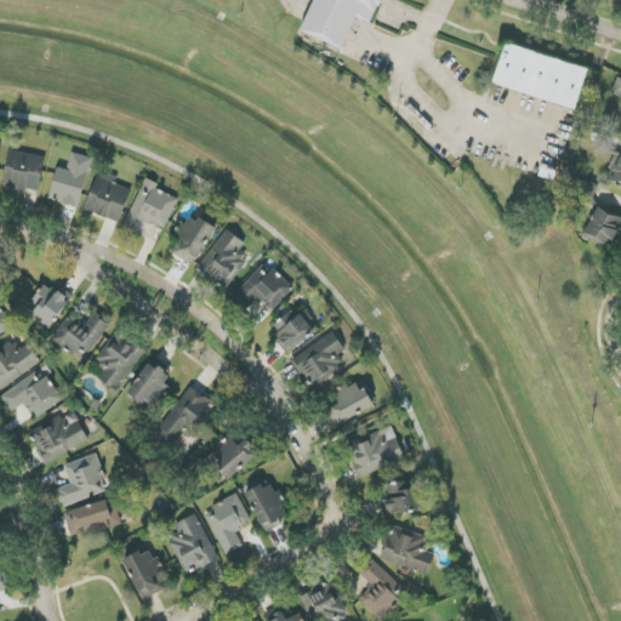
[(314,0),(302,33),(343,50),(357,17),(371,24),(381,0),(314,0)]
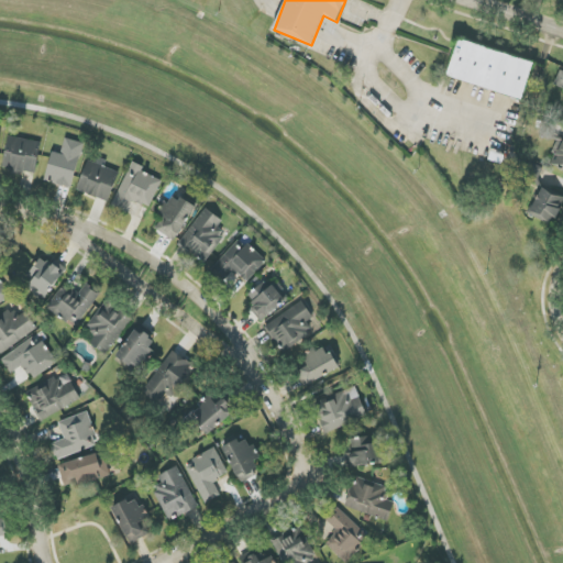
[(446,77),(522,100),(533,62),(459,39),(446,77)]
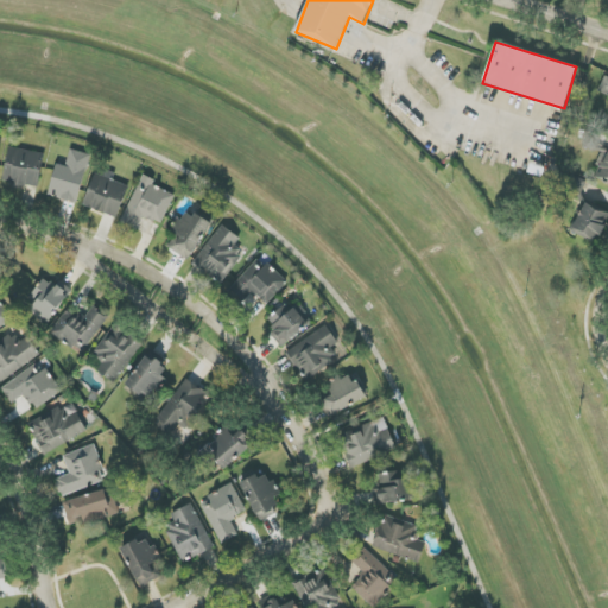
[(39,188),(44,152),(8,147),(4,183),(39,188)]
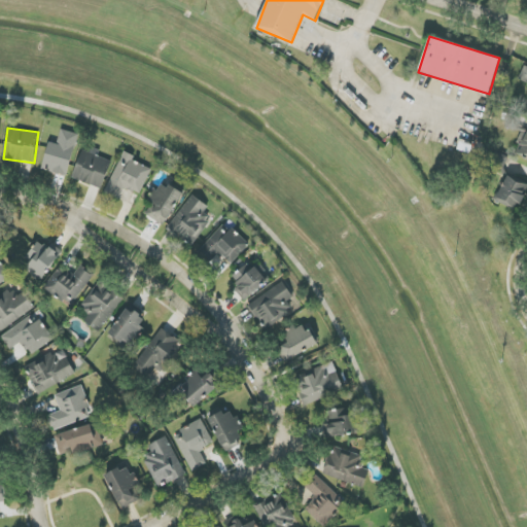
[(49,142),(42,169),(68,175),(78,134),(61,130),(58,144),(49,142)]
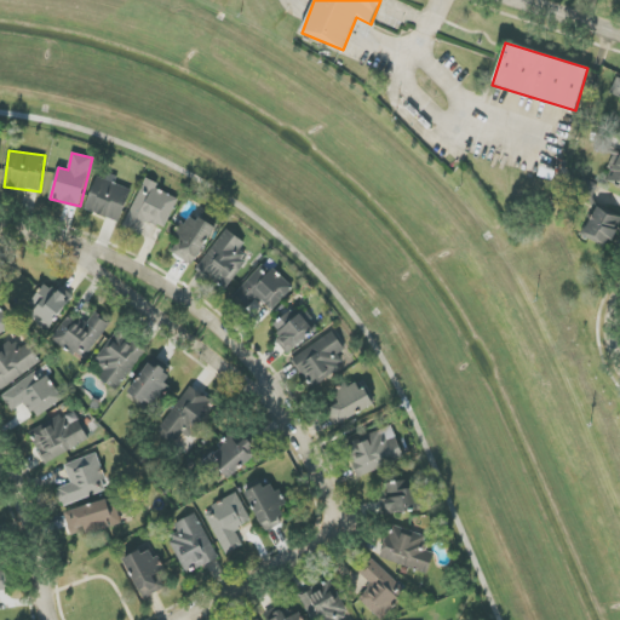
[(619,154),(609,182),(619,185),(619,154)]
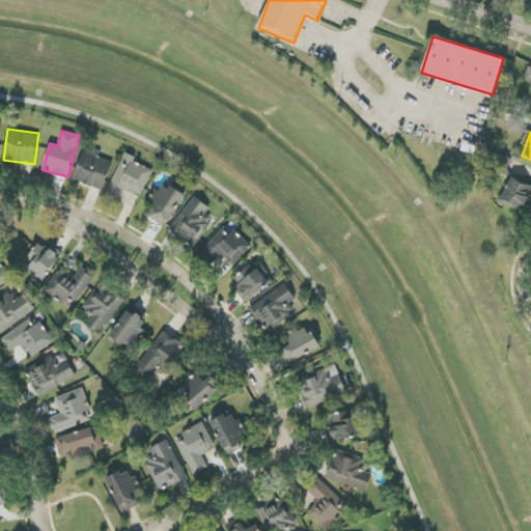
[(102,191),(113,163),(84,151),(73,178),(102,191)]
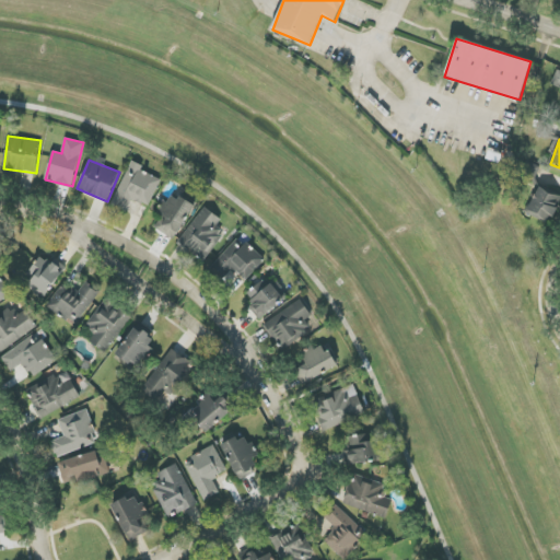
[(149,207),(162,179),(140,170),(142,165),(131,161),(112,206),(127,212),(132,199),(149,207)]
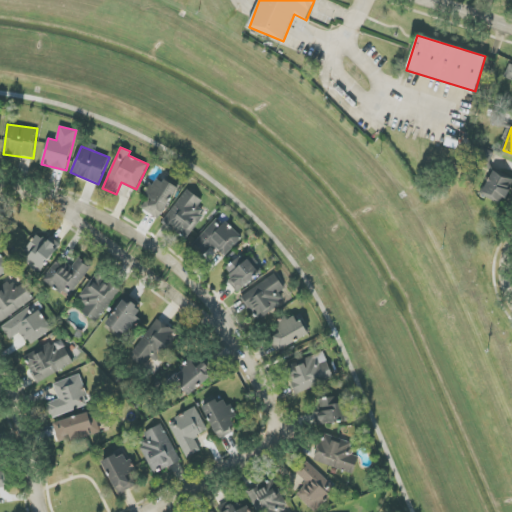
[(503,203),(511,180),(511,179),(491,171),(482,195),(503,203)]
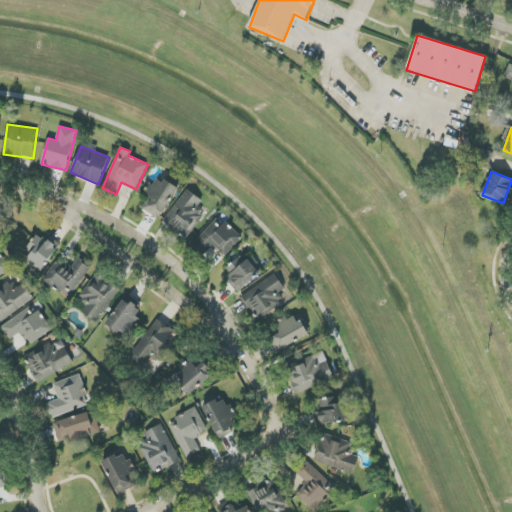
[(144,195),(150,199),(143,209),(159,219),(178,189),(156,175),(144,195)]
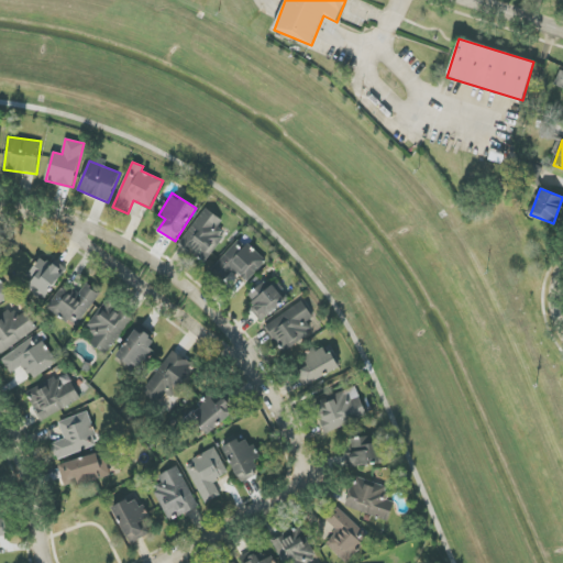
[(222,220),(206,208),(179,244),(205,263),(224,236),(216,230),(222,220)]
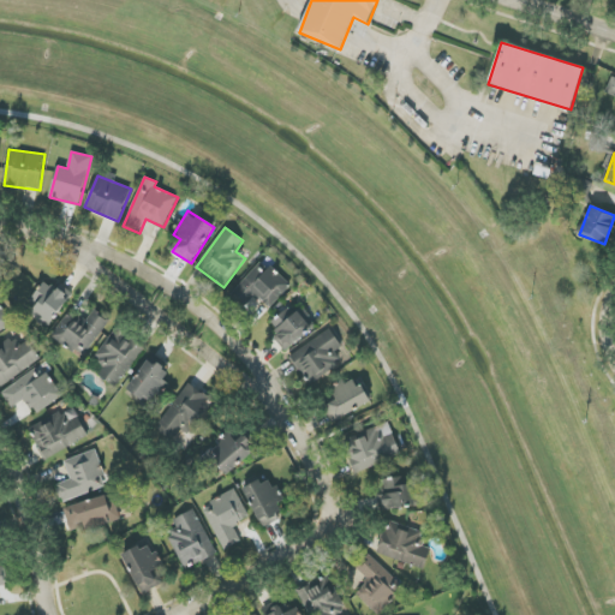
[(255,296),(270,309),(291,286),(262,261),(231,294),(245,308),(255,296)]
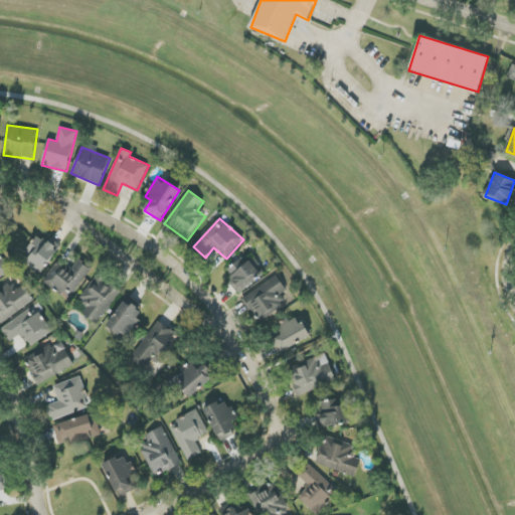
[(42,275),(60,244),(49,238),(47,242),(37,236),(22,263),(42,275)]
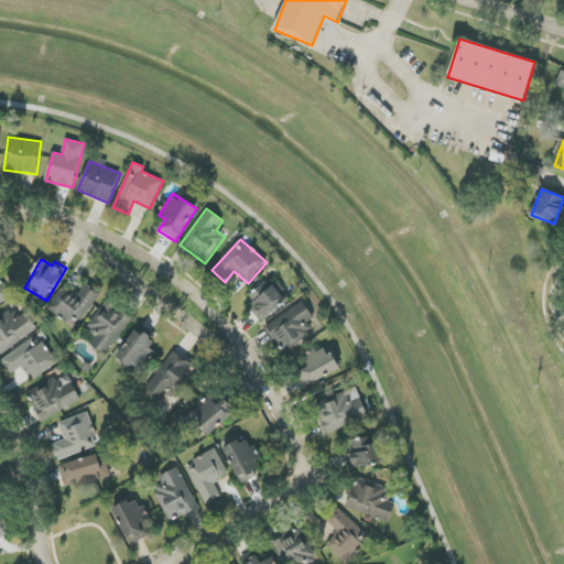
[(291,300),(274,279),(247,299),(263,321),(291,300)]
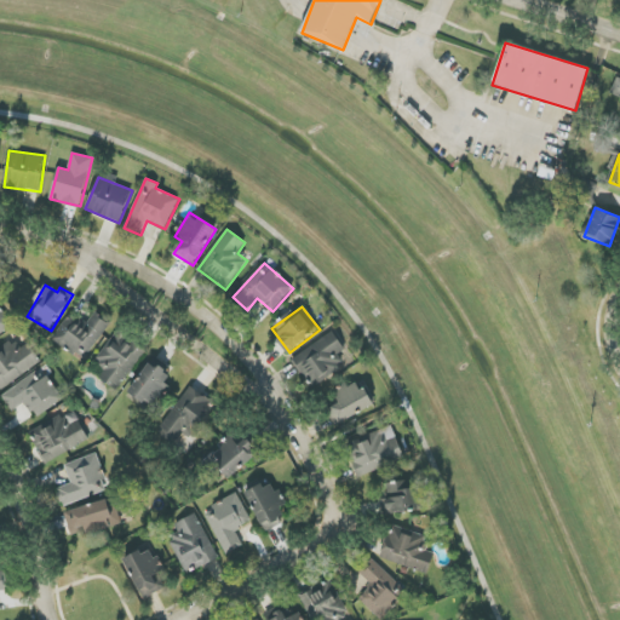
[(0,334),(11,327),(0,313),(0,334)]
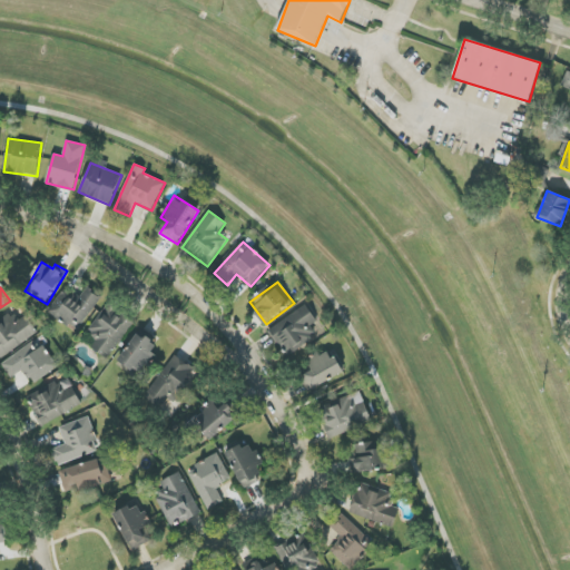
[(47,312),(77,332),(101,296),(87,287),(79,300),(64,288),(47,312)]
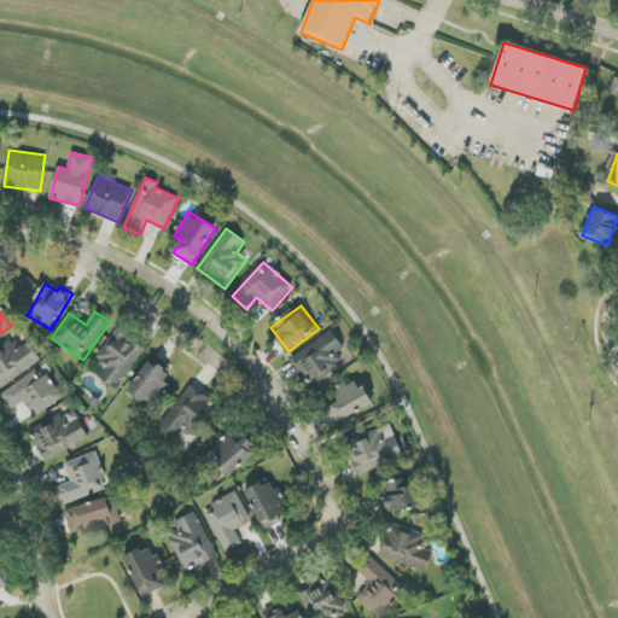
[(99,374),(114,389),(147,353),(121,330),(93,361),(103,369),(99,374)]
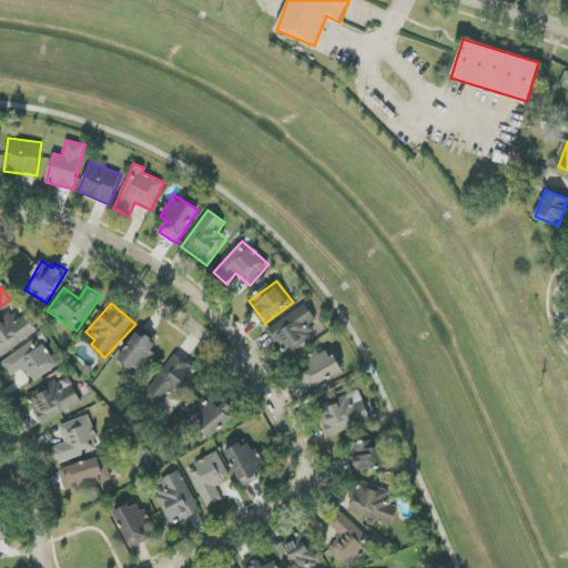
[(316,335),(310,324),(315,321),(306,305),(269,327),(284,354),(316,335)]
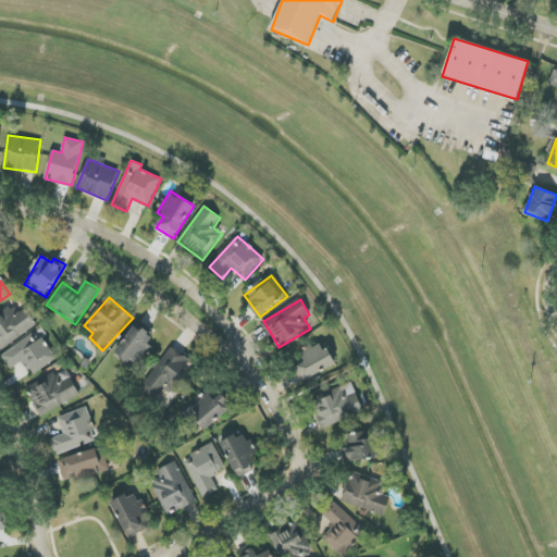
[(0,313),(0,348),(2,351),(37,324),(24,309),(17,314),(11,306),(0,313)]
